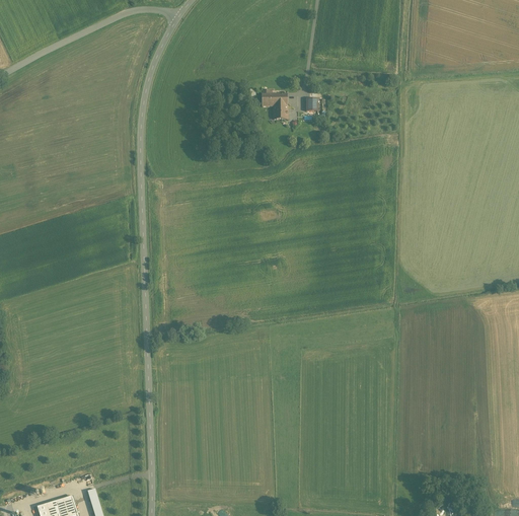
[(266,91),(263,91),(263,106),(273,106),(273,118),(288,118),(287,90),(272,90),(272,87),(266,87),(266,91)]
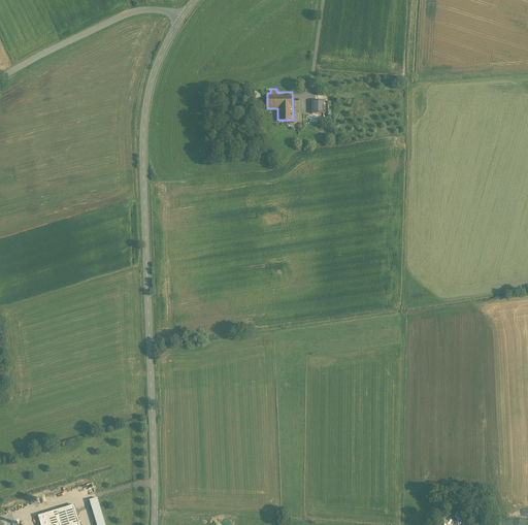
[(326,95),(314,95),(314,109),(305,109),(305,119),(320,119),(320,110),(326,110),(326,95)]
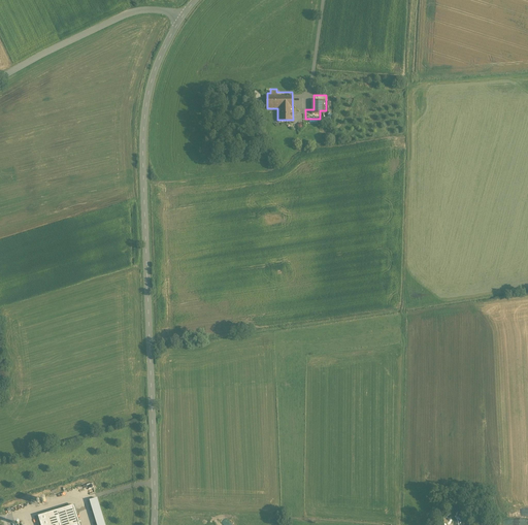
[(105,524),(97,496),(90,498),(97,524),(105,524)]
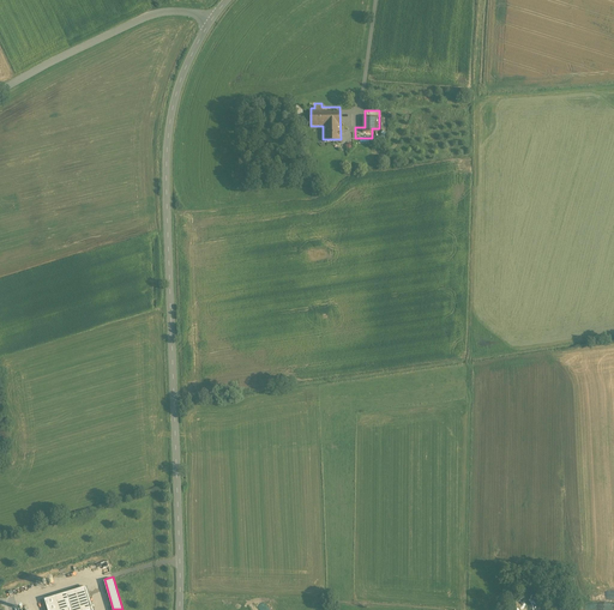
[(94,609),(86,584),(84,585),(91,609),(94,609)]
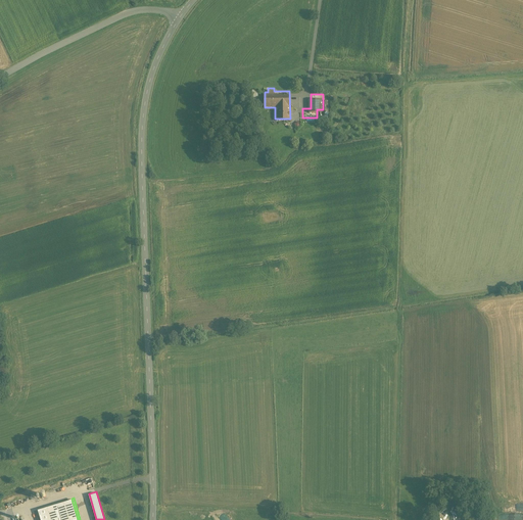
[(78,519),(72,499),(38,509),(40,519),(78,519)]
